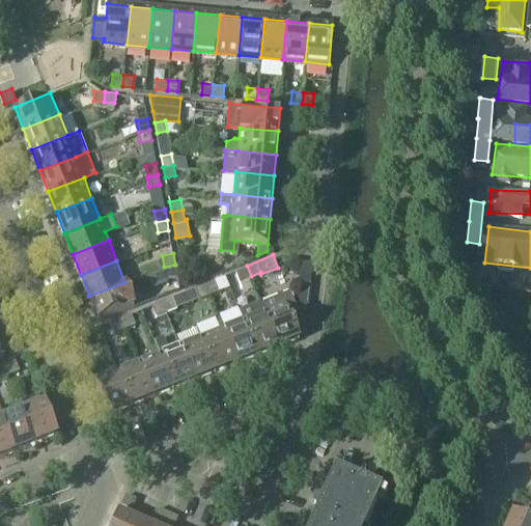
[(175,265),(164,267),(166,277),(177,275),(175,265)]
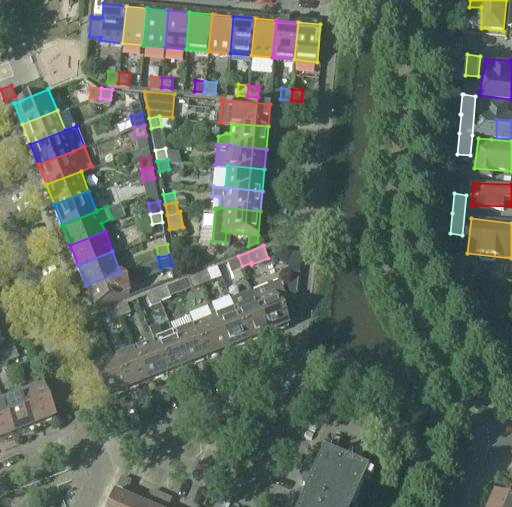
[(231,270),(242,266),(238,256),(227,260),(231,270)]
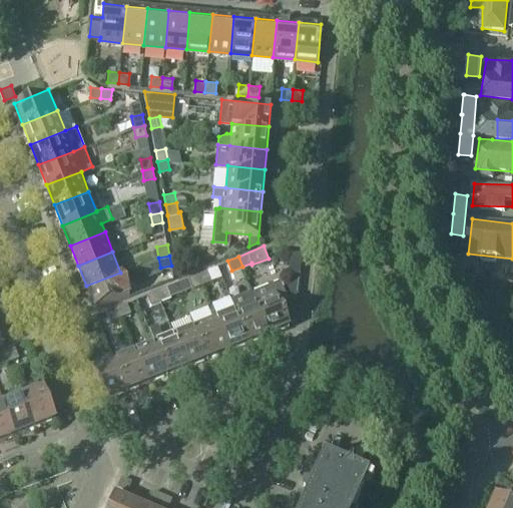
[(207,269),(197,273),(201,283),(211,279),(207,269)]
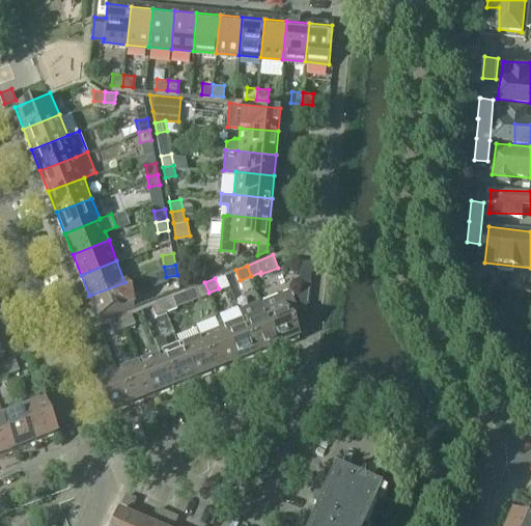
[(134,303),(124,282),(89,296),(98,317),(134,303)]
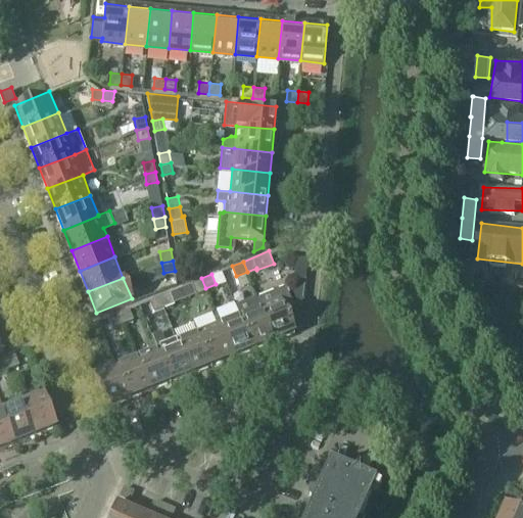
[(195,292),(205,288),(201,278),(191,282),(195,292)]
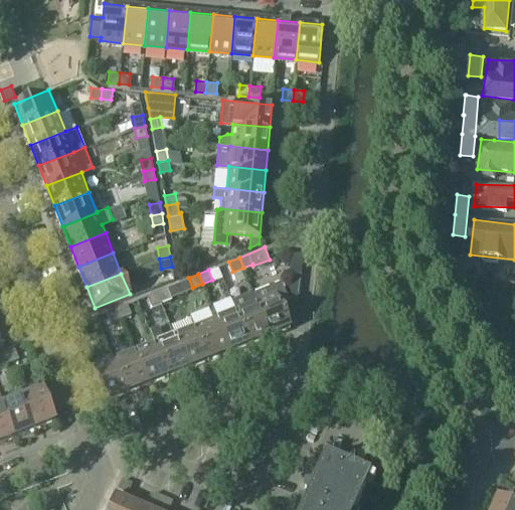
[(281,280),(252,291),(270,333),(290,325),(280,300),(288,296),(281,280)]
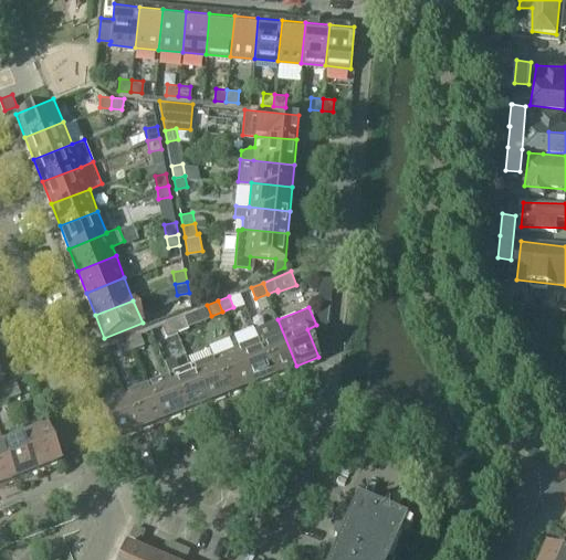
[(184,314),(173,318),(177,329),(188,325),(184,314)]
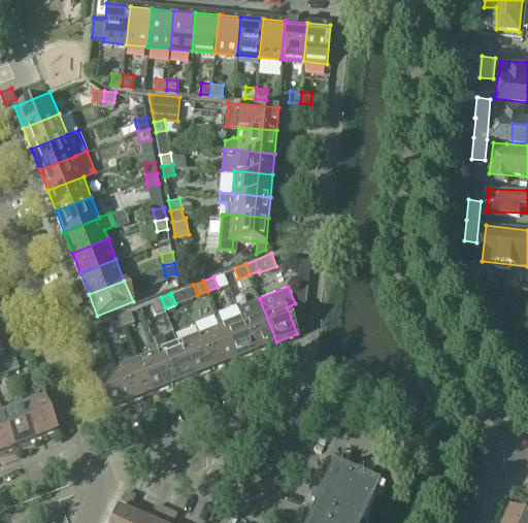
[(155,312),(165,307),(161,297),(151,301),(155,312)]
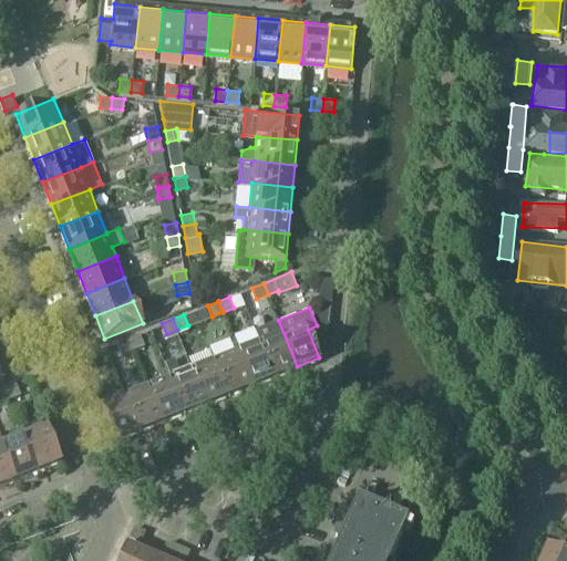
[(255,328),(258,338),(274,376),(297,366),(278,320),(277,321),(277,319),(255,328)]
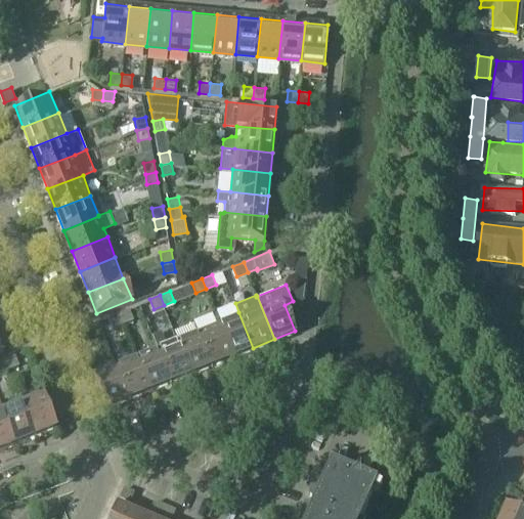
[(129,307),(119,311),(123,321),(133,317),(129,307)]
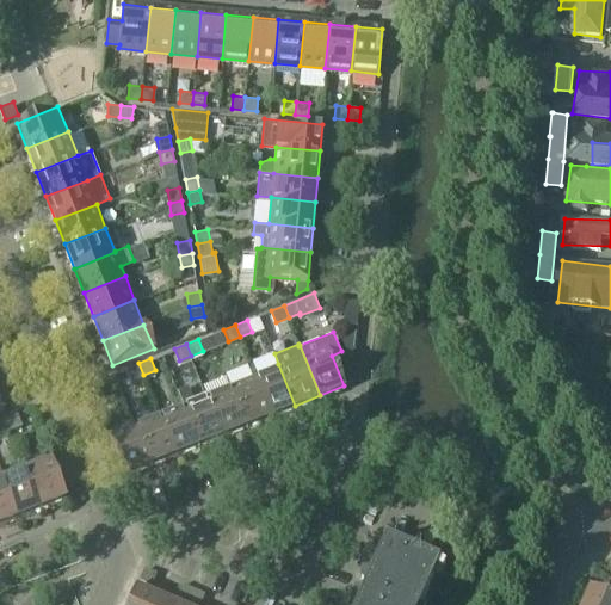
[(131,380),(143,375),(139,363),(127,368),(131,380)]
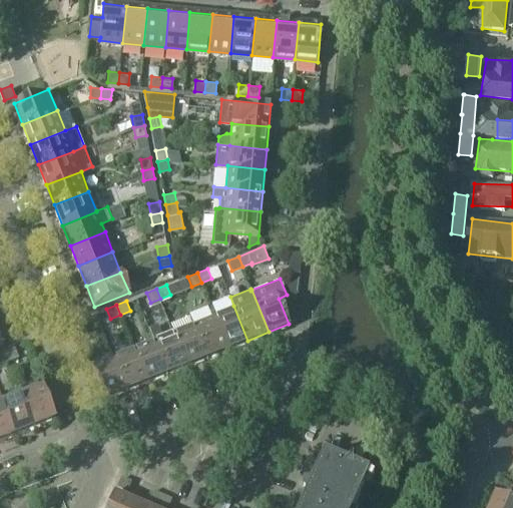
[(233,306),(213,314),(227,349),(247,341),(233,306)]
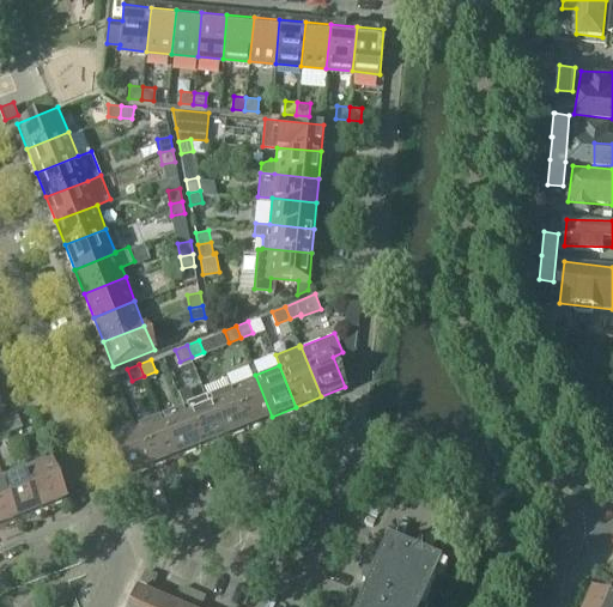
[(255,375),(230,384),(247,426),(272,417),(255,375)]
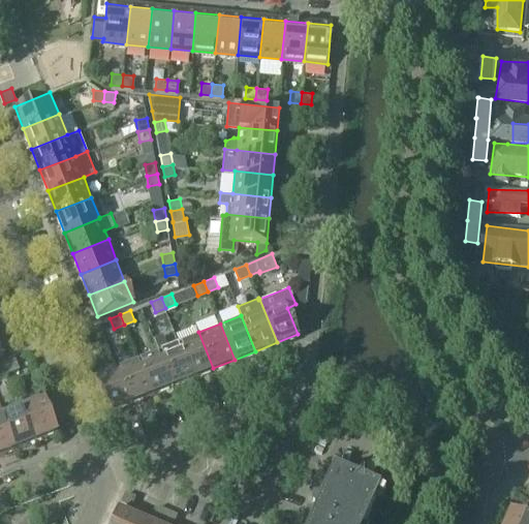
[(73,333),(78,343),(88,339),(84,329),(73,333)]
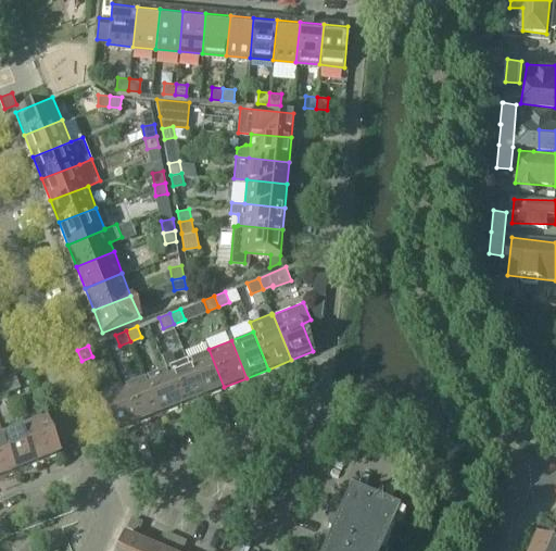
[(209,349),(187,358),(202,396),(224,387),(209,349)]
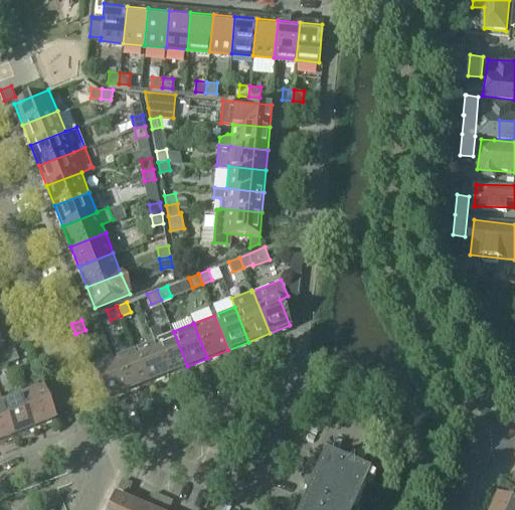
[(173,331),(153,339),(167,374),(187,366),(173,331)]
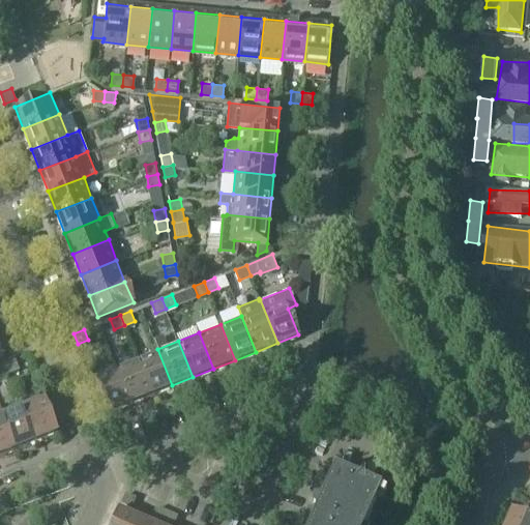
[(157,349),(137,357),(151,394),(172,385),(157,349)]
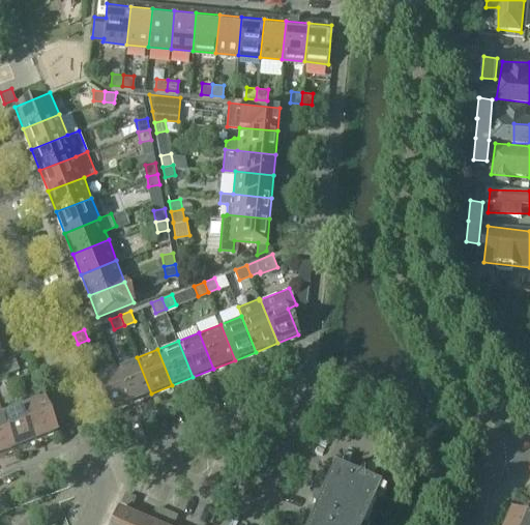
[(4,360),(8,371),(19,367),(15,356),(4,360)]
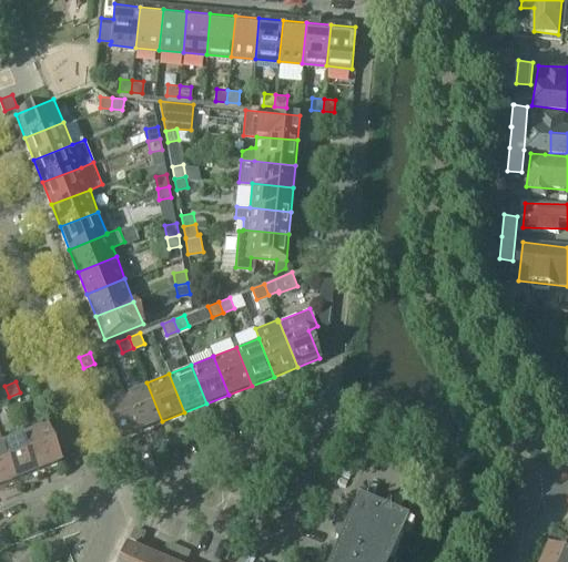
[(146,382),(124,391),(140,430),(162,421),(146,382)]
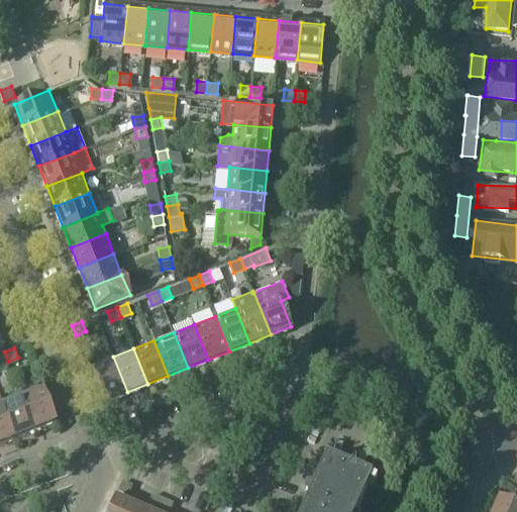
[(0,365),(8,362),(4,351),(0,352),(0,365)]
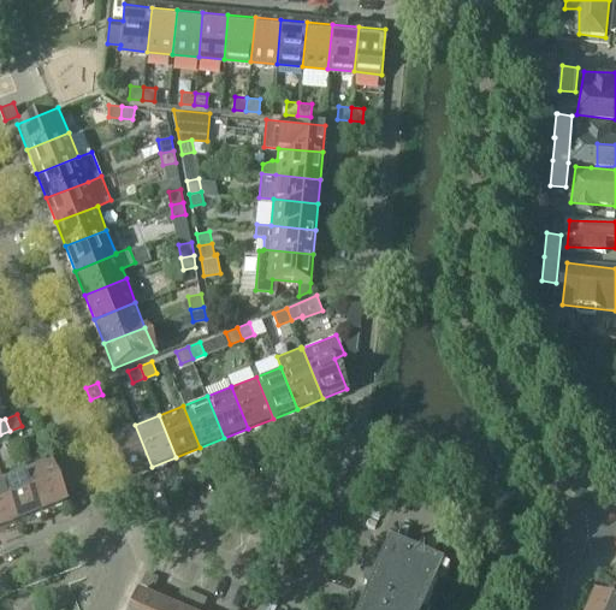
[(152,467),(135,425),(110,434),(126,477),(152,467)]
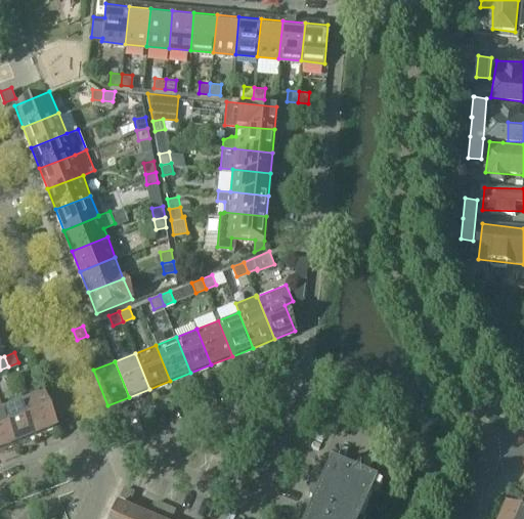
[(43,392),(22,401),(35,434),(56,426),(43,392)]
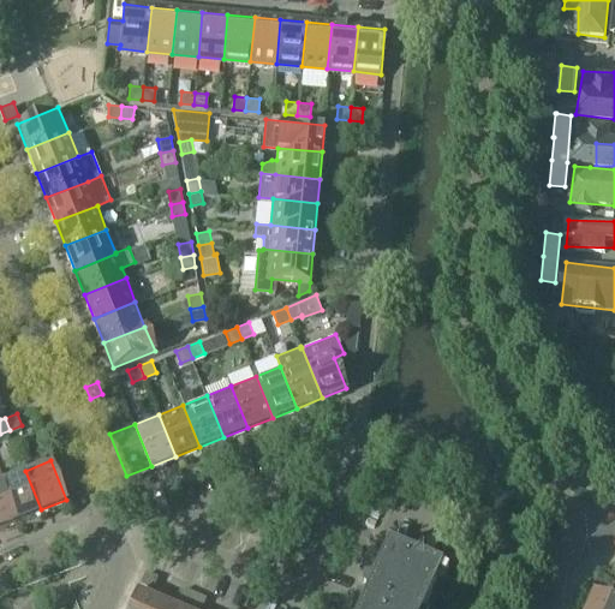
[(25,471),(1,481),(17,519),(41,509),(25,471)]
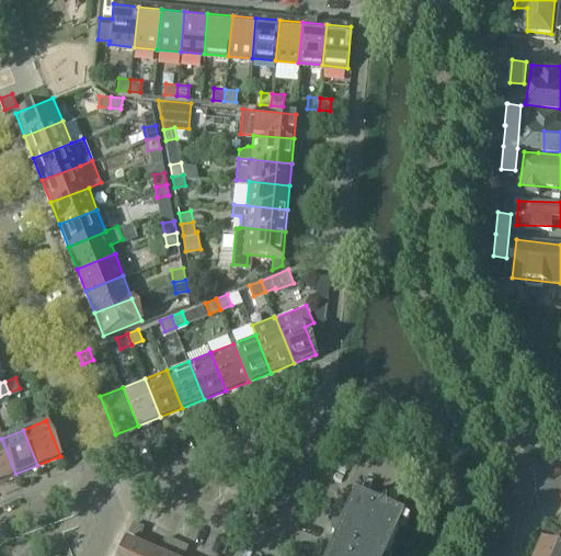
[(1,439),(0,439),(0,479),(15,474),(1,439)]
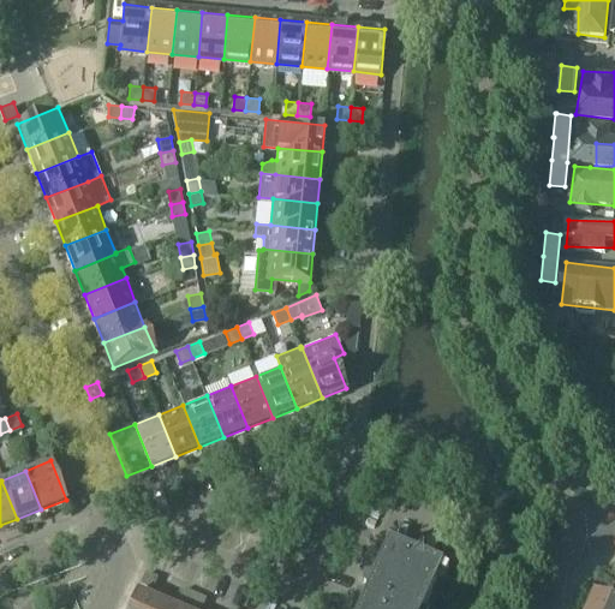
[(362,602),(377,608),(423,608),(441,569),(386,545),(376,568),(366,565),(362,569),(362,577),(371,580),(362,602)]
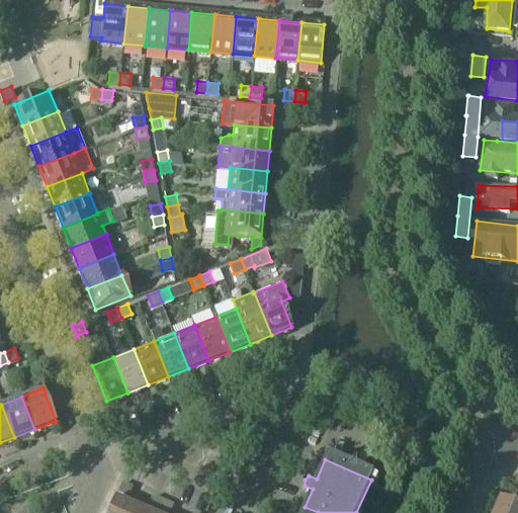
[(122,480),(118,490),(128,494),(133,484),(122,480)]
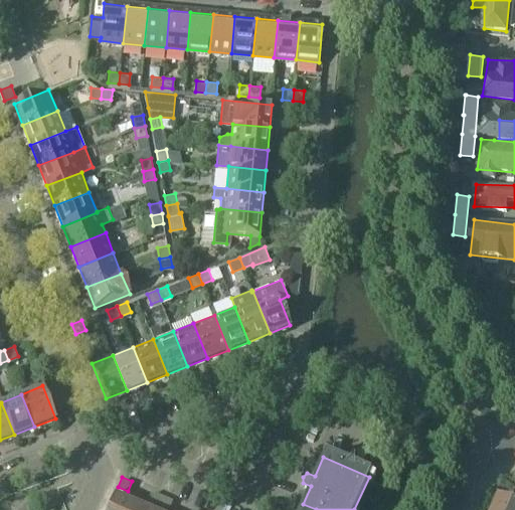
[(148,500),(158,504),(162,494),(153,490),(148,500)]
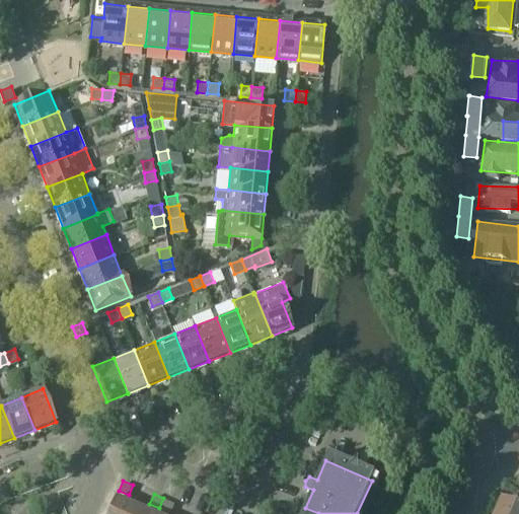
[(496,513),(518,513),(518,496),(515,503),(504,498),(496,513)]
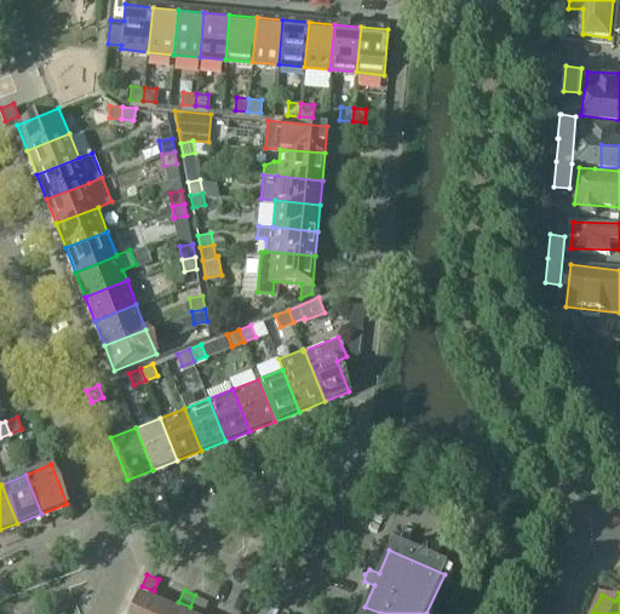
[(128,613),(158,613),(162,604),(138,594),(128,613)]
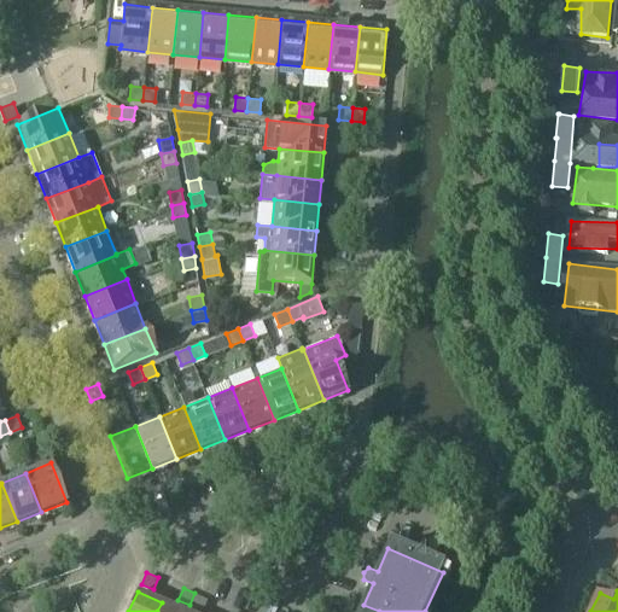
[(207,599),(194,593),(190,605),(202,610),(207,599)]
